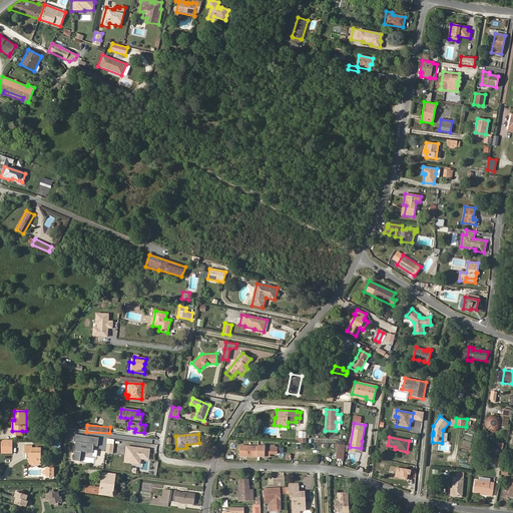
[(13,440),(2,440),(2,454),(13,454),(13,440)]
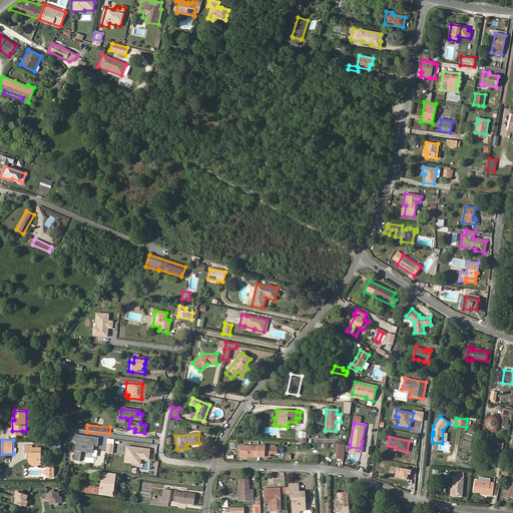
[(362,452),(363,441),(362,441),(361,448),(350,447),(350,451),(362,452)]
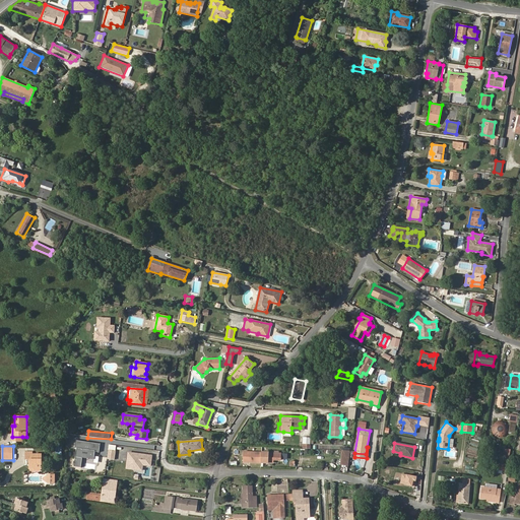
[(348,466),(350,451),(342,450),(340,464),(348,466)]
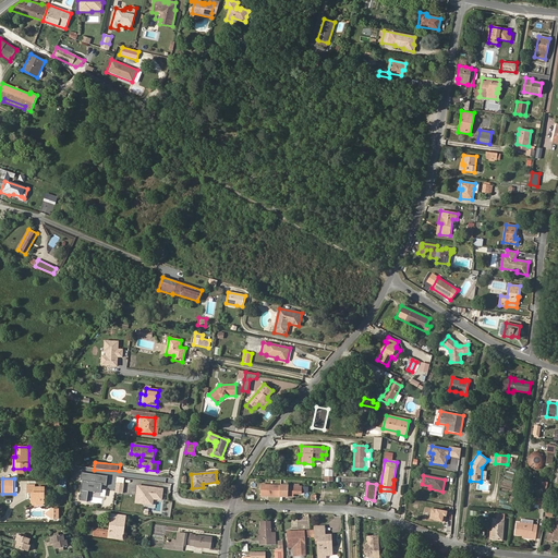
[(44,504),(44,487),(34,487),(34,485),(27,485),(27,494),(32,494),(32,504),(44,504)]
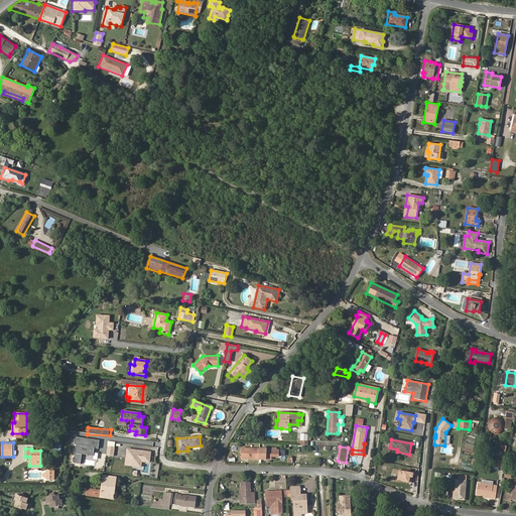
[(259,460),(260,448),(242,448),(242,459),(259,460)]
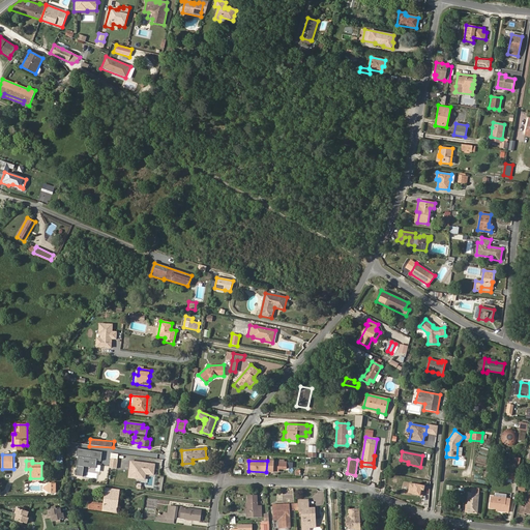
[(286,469),(286,463),(273,462),(267,461),(266,472),(272,472),(272,471),(273,469),(278,469),(286,469)]
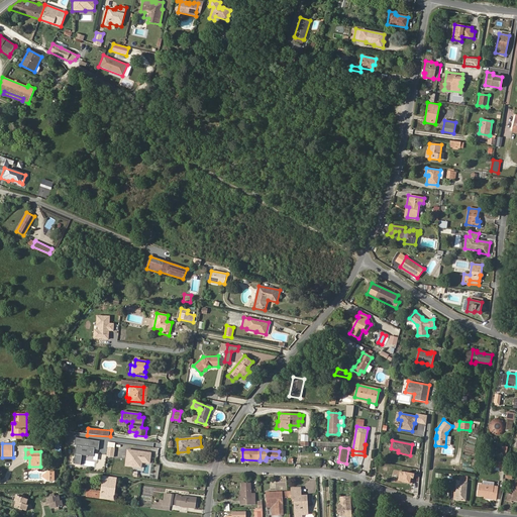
[(507,469),(508,462),(497,460),(496,467),(507,469)]
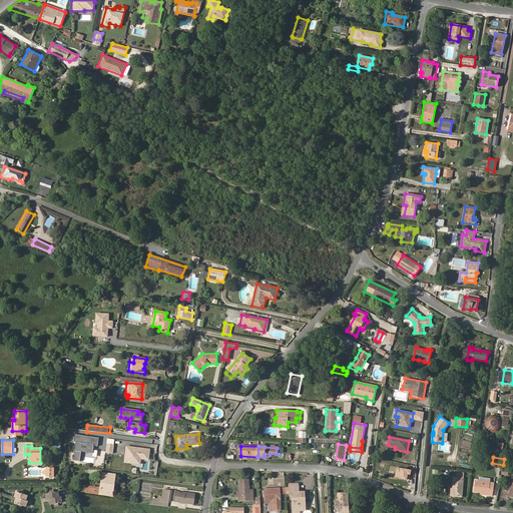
[(509,472),(510,466),(503,465),(501,474),(507,475),(508,472),(509,472)]
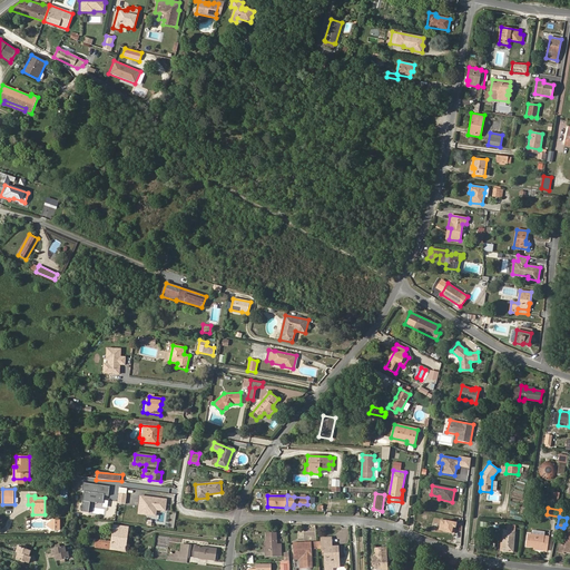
[(126,548),(126,541),(124,541),(125,533),(127,534),(128,527),(114,526),(111,542),(97,540),(96,547),(111,549),(117,550),(117,547),(126,548)]
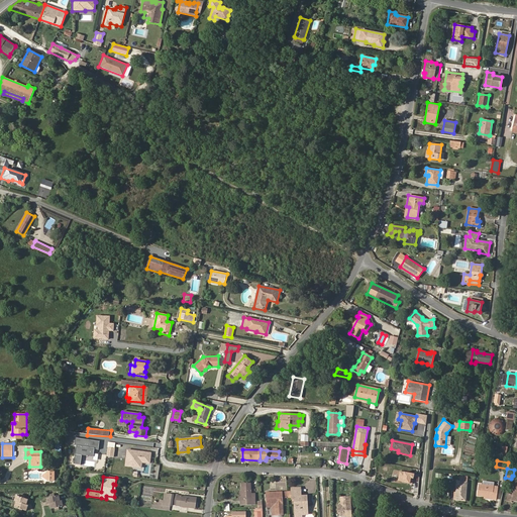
[(466,501),(468,477),(460,477),(460,481),(457,481),(455,500),(466,501)]
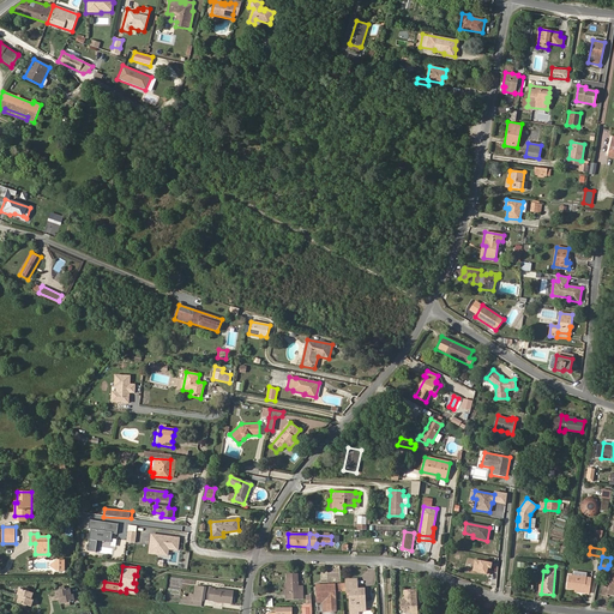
[(589,594),(591,578),(585,578),(587,573),(575,572),(573,576),(569,575),(566,588),(576,589),(584,590),(584,593),(589,594)]
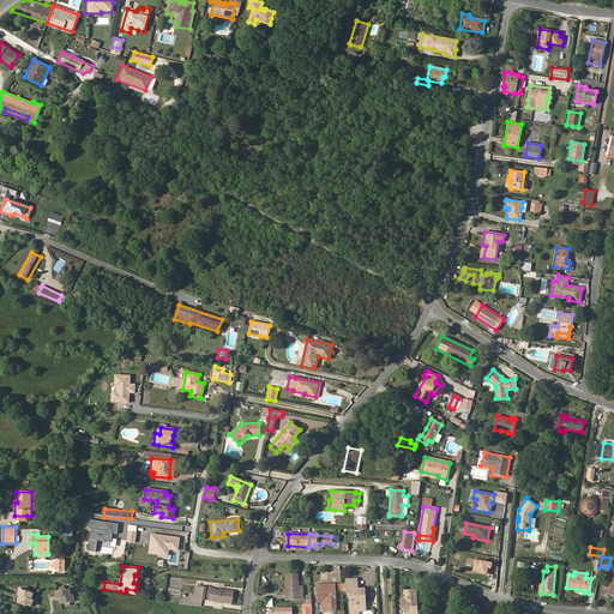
[(299,585),(298,573),(287,573),(287,583),(287,587),(288,587),(289,600),(304,600),(304,590),(299,590),(299,585)]
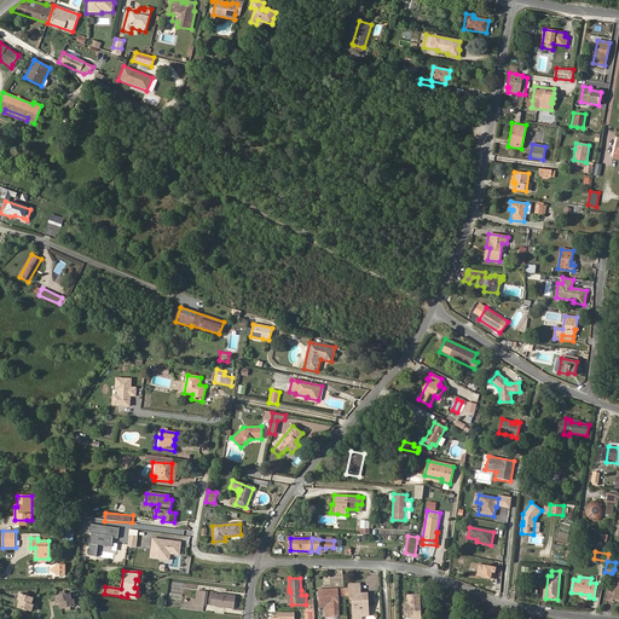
[(618,600),(618,579),(615,579),(613,593),(609,591),(607,600),(612,601),(613,600),(618,600)]
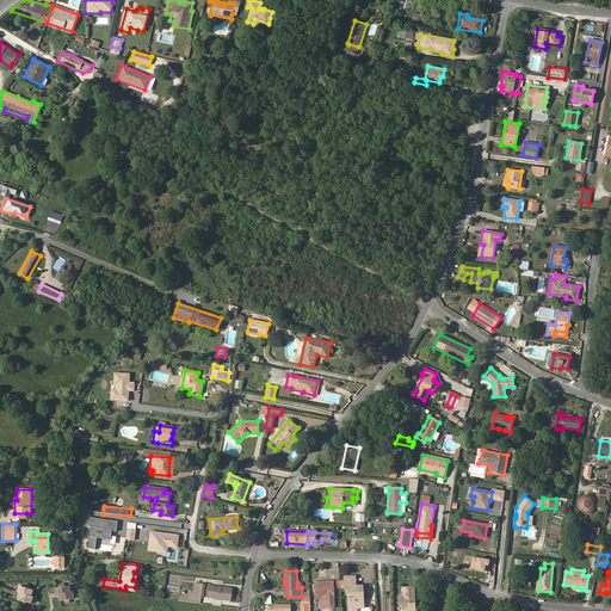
[(363,593),(362,585),(356,585),(355,575),(343,576),(343,580),(339,581),(339,588),(343,588),(343,591),(346,591),(347,605),(360,605),(359,593),(363,593)]
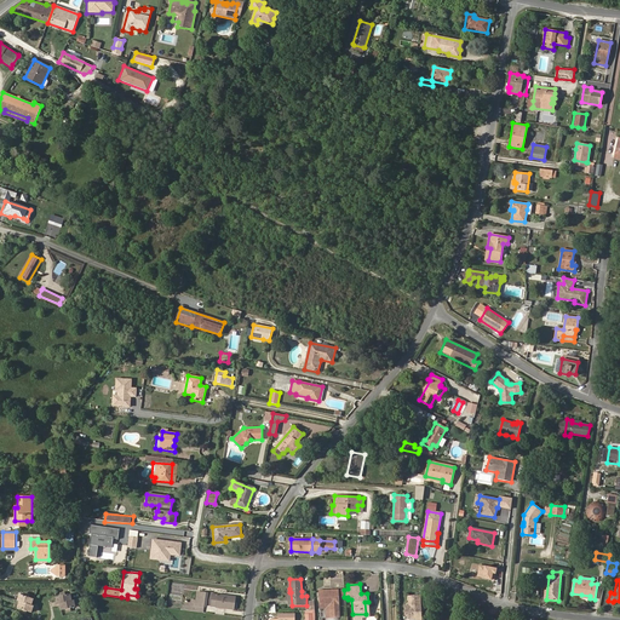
[(339,618),(338,598),(344,597),(344,590),(317,591),(319,606),(328,604),(329,619),(339,618)]
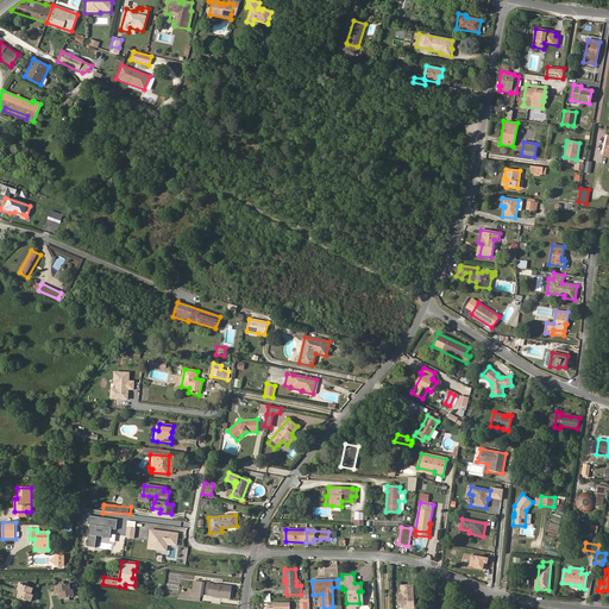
[(73,590),(70,583),(64,584),(64,582),(60,583),(60,585),(56,586),(57,592),(60,592),(73,590)]
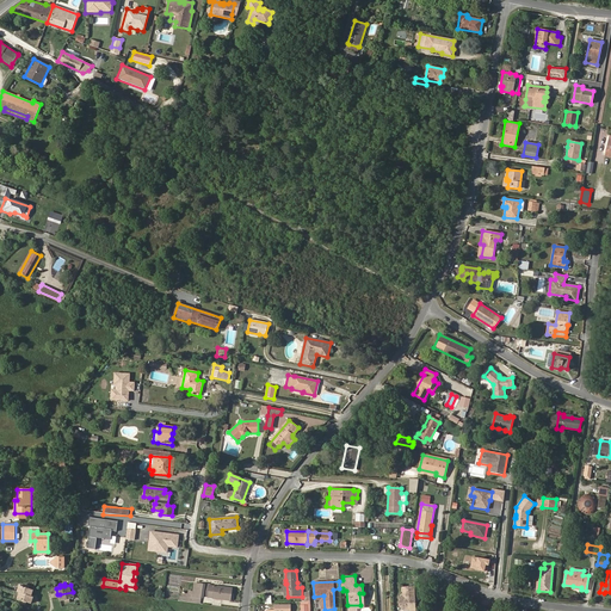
[(203,597),(205,585),(195,584),(193,592),(192,597),(201,598),(203,598),(203,597)]
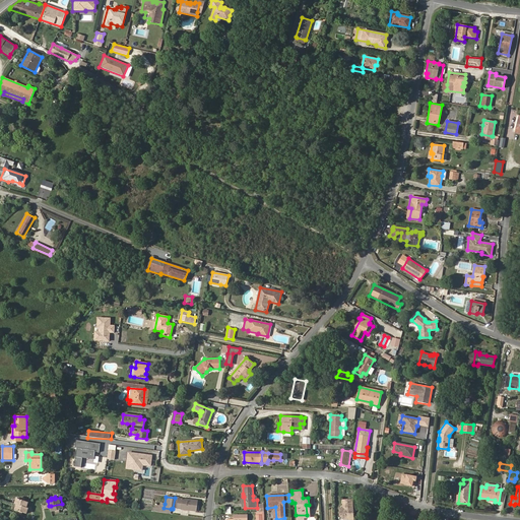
[(181,509),(183,499),(179,498),(175,497),(175,498),(173,508),(181,509)]
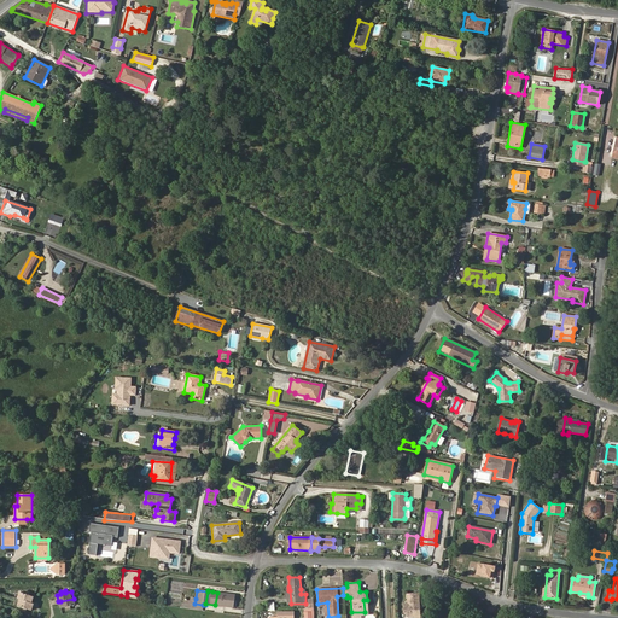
[(30,604),(33,596),(28,595),(29,593),(24,592),(24,594),(18,592),(16,599),(18,599),(30,604)]
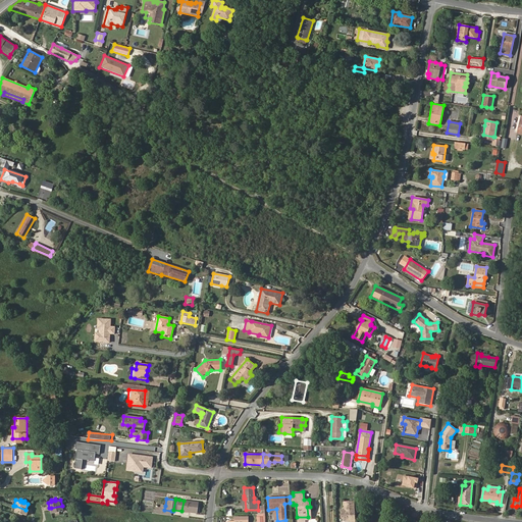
[(197,513),(199,503),(184,501),(181,511),(197,513)]
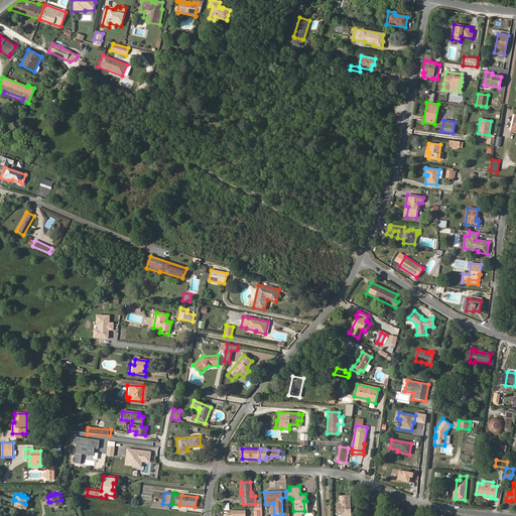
[(351,512),(350,496),(340,496),(341,504),(337,504),(338,511),(342,515),(347,515),(347,512),(351,512)]
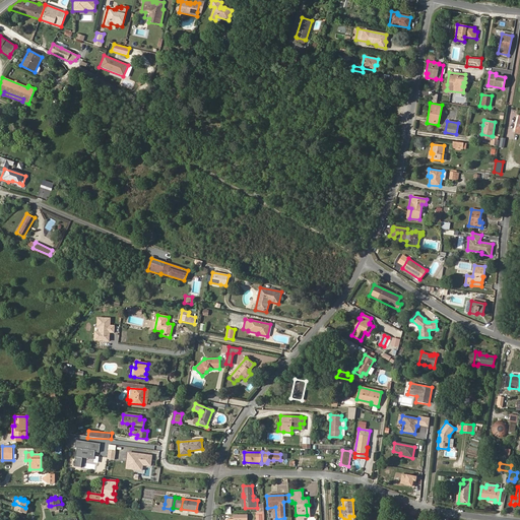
[(59,510),(65,509),(63,503),(62,504),(51,506),(52,511),(56,511),(56,513),(60,512),(59,510)]
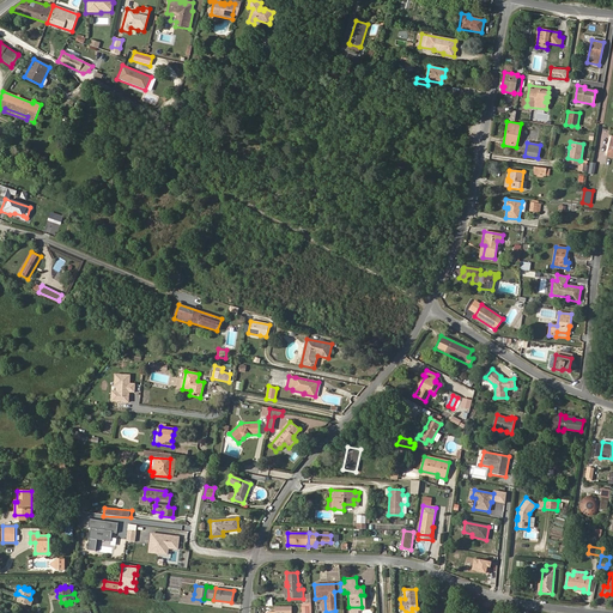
[(200,605),(201,600),(193,599),(194,594),(189,593),(189,596),(183,595),(182,599),(181,599),(180,602),(200,605)]
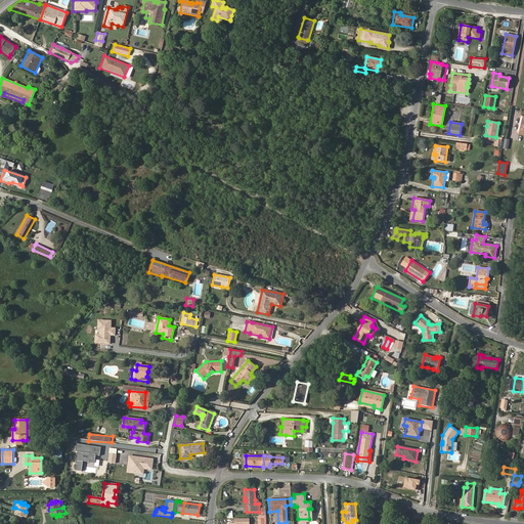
[(26,518),(28,512),(26,512),(15,508),(13,513),(18,515),(17,517),(22,518),(23,516),(26,518)]
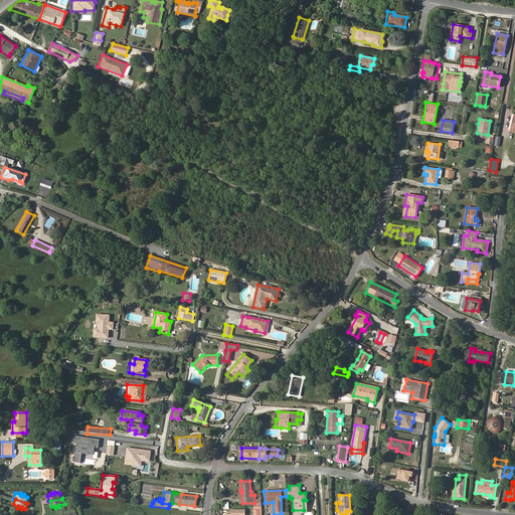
[(306,513),(306,500),(303,500),(304,510),(293,510),(292,514),(300,514),(301,513),(306,513)]
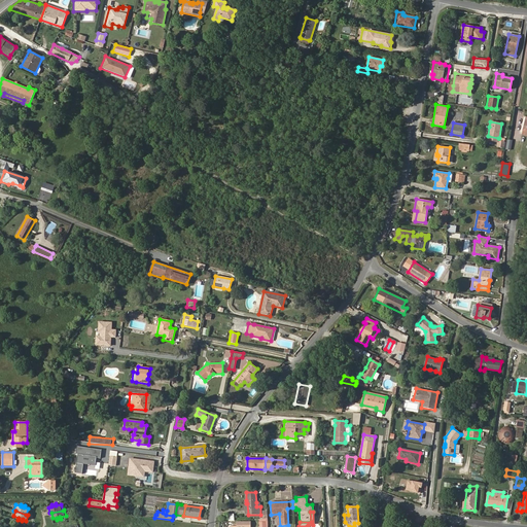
[(280,526),(279,514),(271,515),(271,518),(276,518),(277,526),(280,526)]
